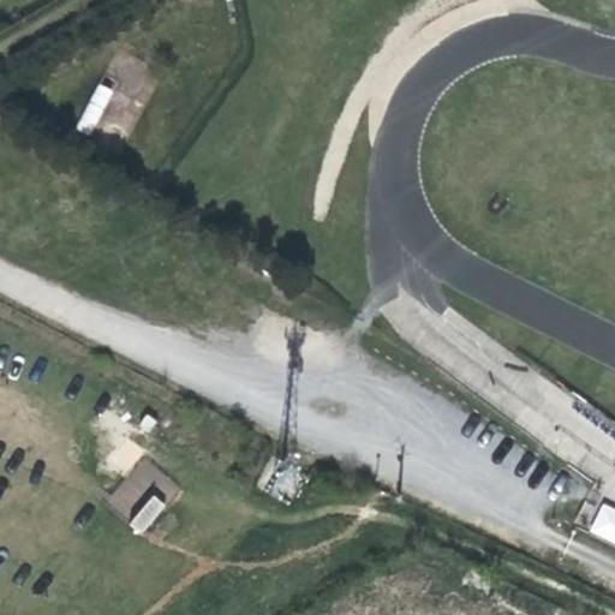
[(96,83),(76,129),(91,136),(112,90),(96,83)]
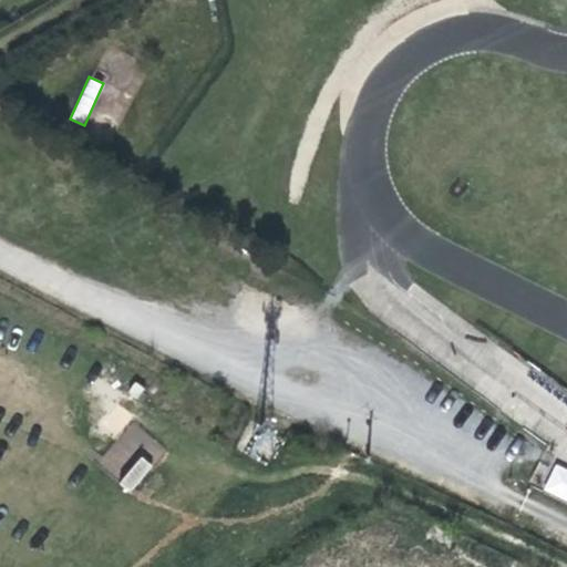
[(102,424),(115,435),(132,418),(120,405),(102,424)]
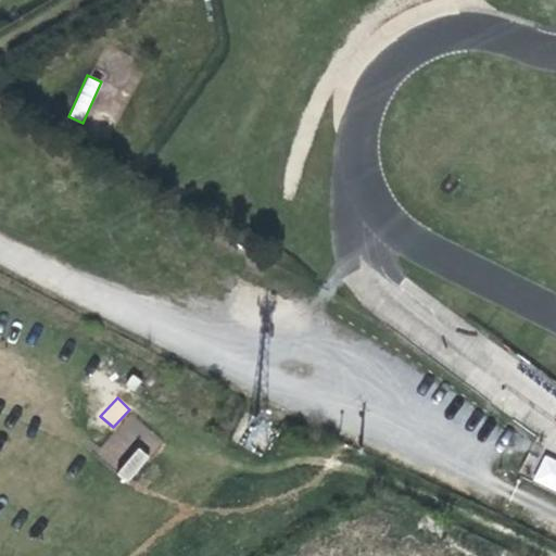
[(138,446),(150,456),(164,442),(130,413),(96,453),(116,471),(138,446)]
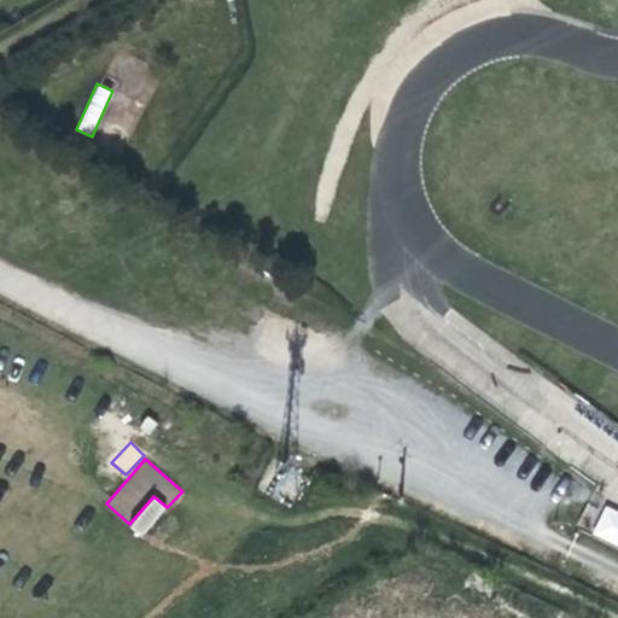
[(141,537),(165,508),(155,500),(130,528),(141,537)]
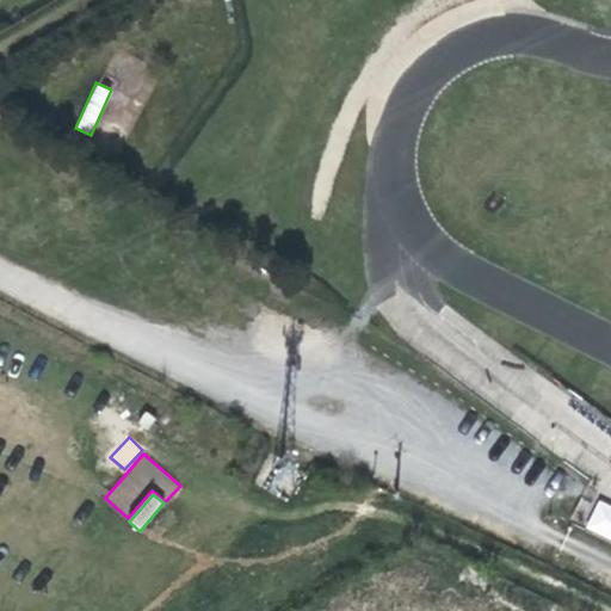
[(610,504),(594,498),(581,529),(610,539),(610,504)]
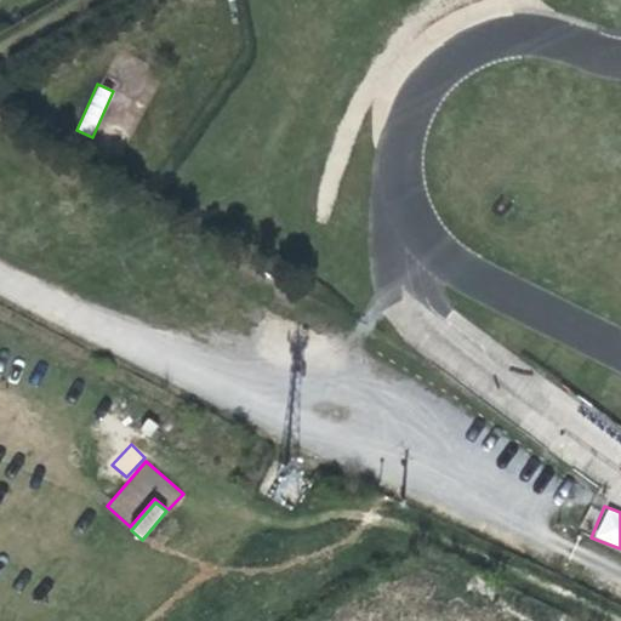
All buildings are outlined.
